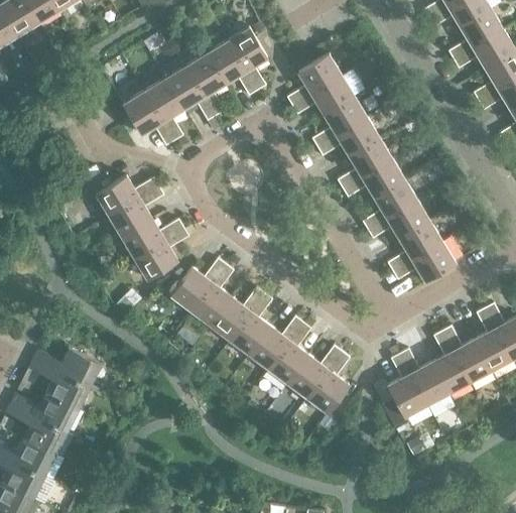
[(0,6),(18,35),(38,23),(23,0),(10,0),(0,6)]
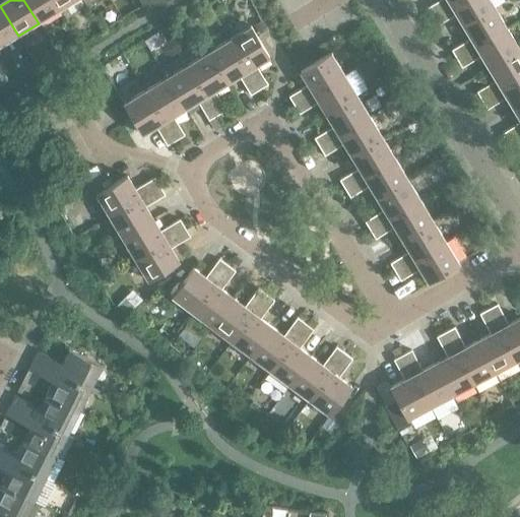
[(23,0),(39,23),(59,10),(52,0),(23,0)]
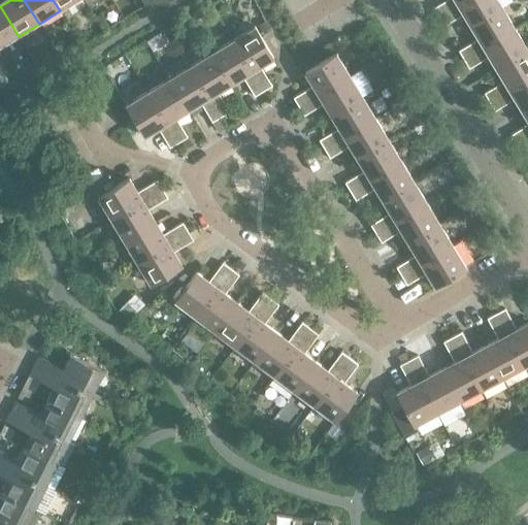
[(53,0),(60,10),(77,0),(53,0)]
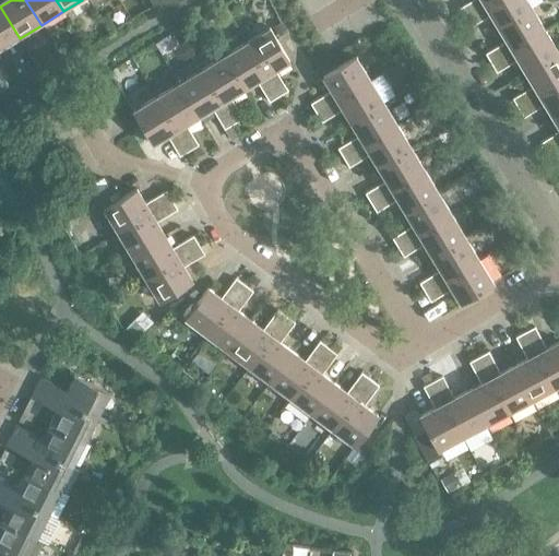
[(478,0),(459,12),(464,21),(498,0),(478,0)]
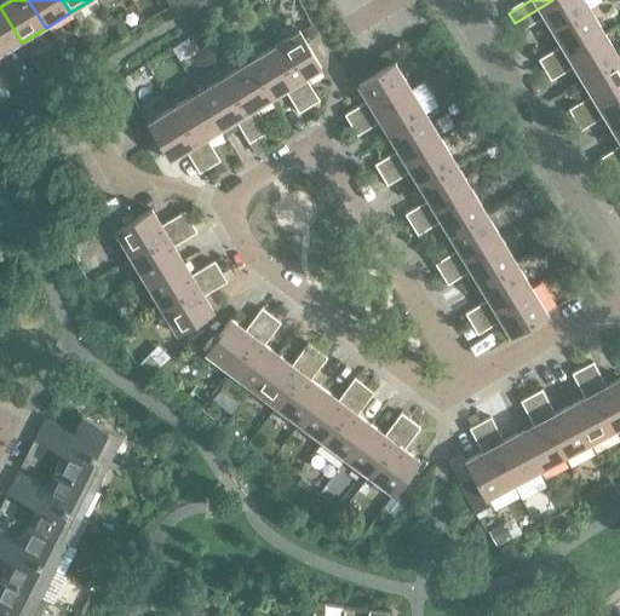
[(580,0),(552,0),(515,23),(521,33),(545,17),(555,33),(589,12),(580,0)]
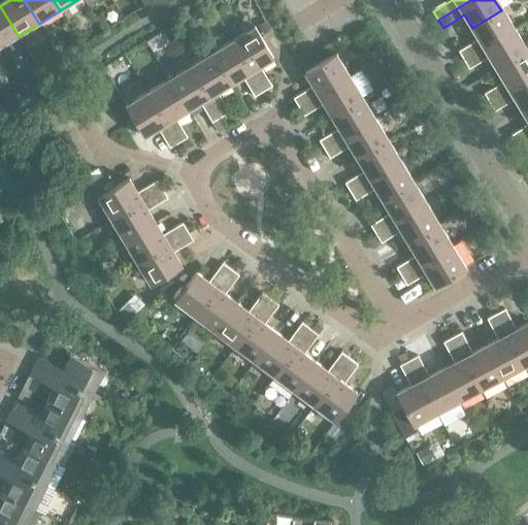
[(0,47),(19,36),(0,6),(0,47)]
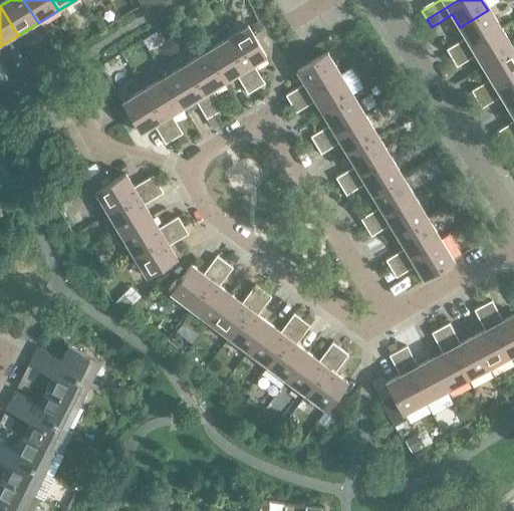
[(500,31),(488,10),(460,27),(467,39),(447,51),(452,60),(500,31)]
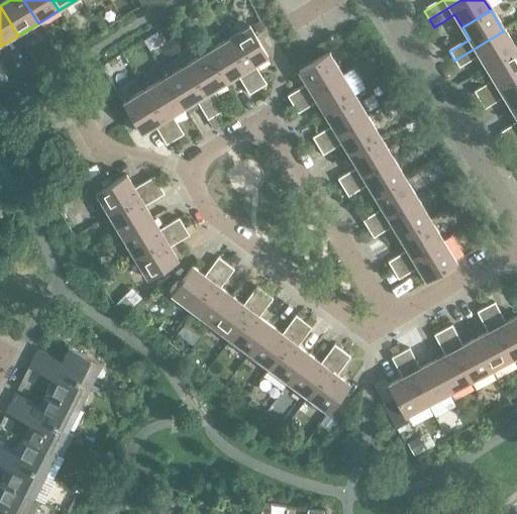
[(249,29),(228,42),(257,91),(266,86),(253,66),(267,58),(249,29)]
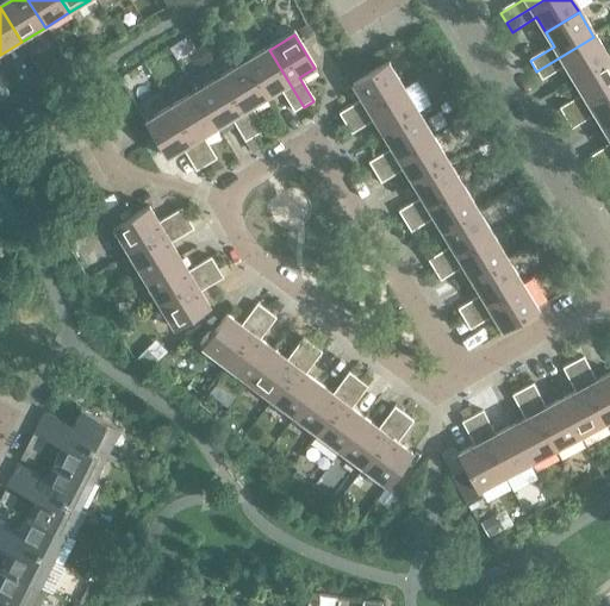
[(593,37),(536,72),(542,81),(566,67),(576,81),(609,61),(593,37)]
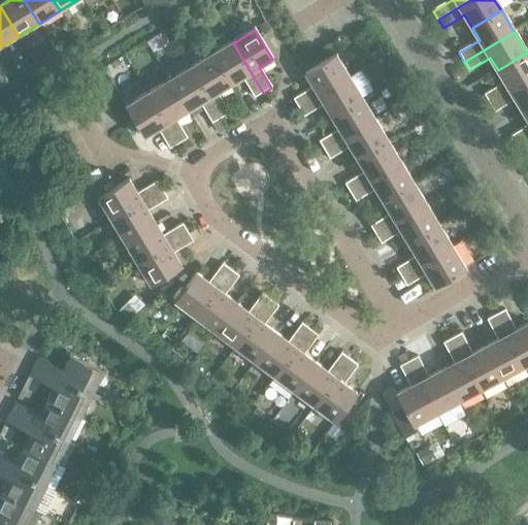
[(211,56),(230,86),(242,77),(255,98),(263,93),(233,43),(211,56)]
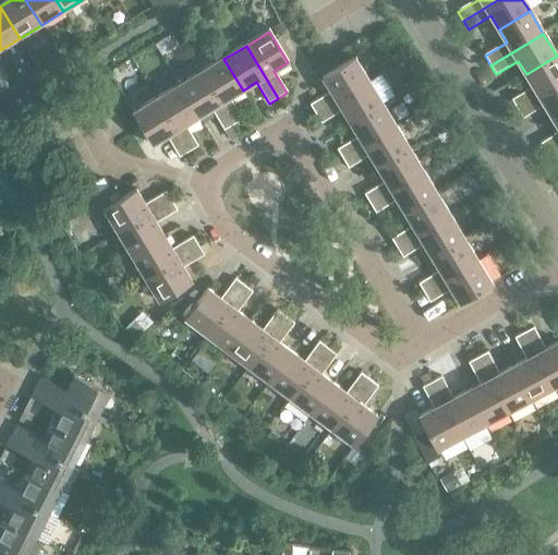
[(391,57),(396,64),(404,59),(400,51),(391,57)]
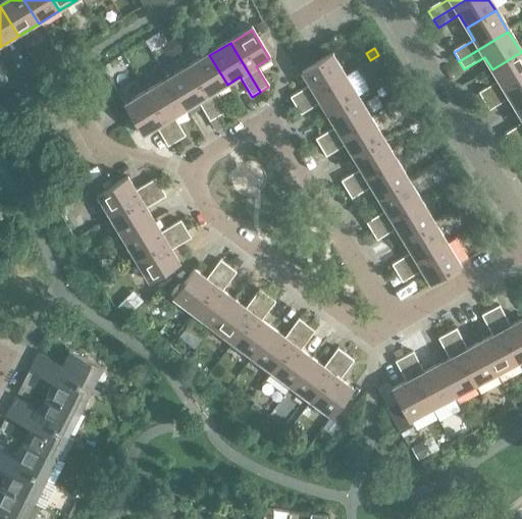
[(521,81),(521,54),(521,52),(492,69),(501,83),(479,95),(484,103),(521,81)]
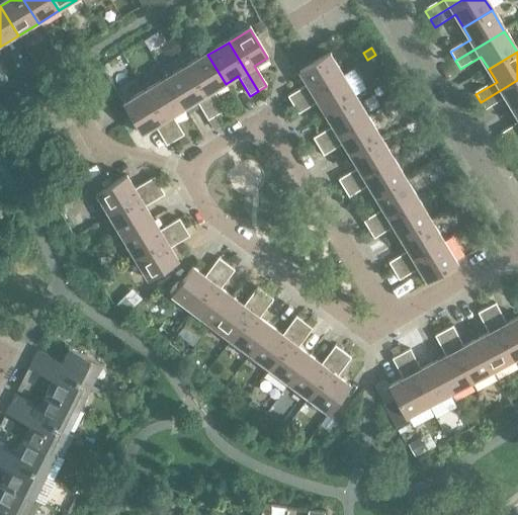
[(207,55),(187,68),(217,116),(225,111),(212,91),(226,84),(207,55)]
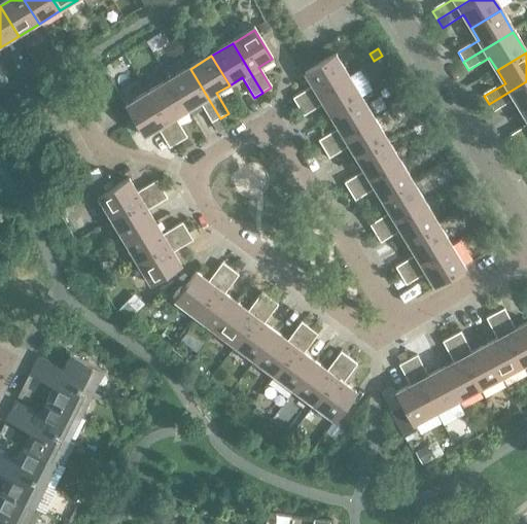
[(294,100),(300,108),(348,78),(335,57),(306,74),(314,88),(294,100)]
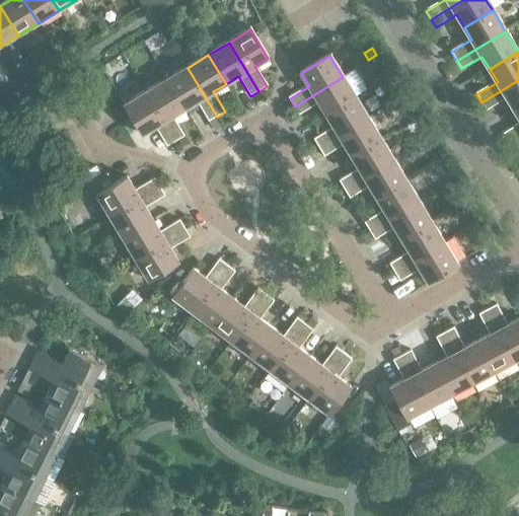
[(166,80),(184,109),(197,101),(209,122),(217,117),(188,68),(166,80)]
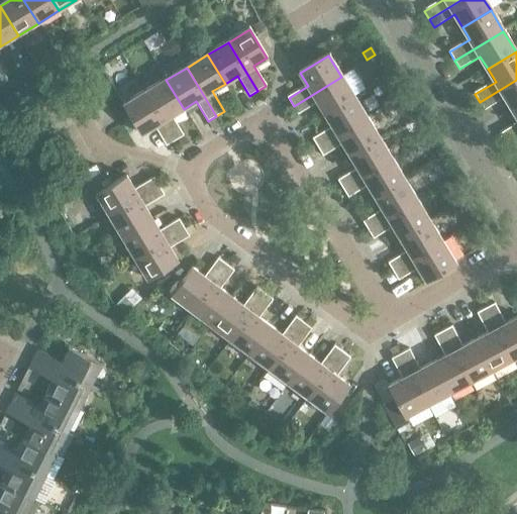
[(354,98),(341,77),(294,106),(299,114),(318,102),(326,115),(354,98)]
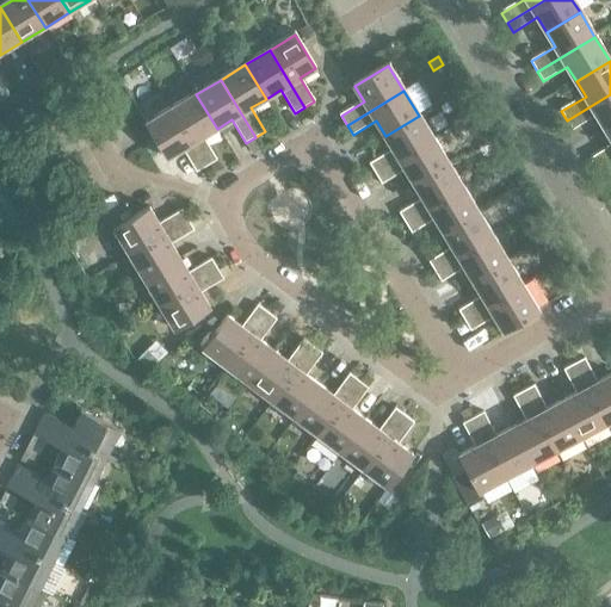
[(196,94),(172,110),(207,167),(217,161),(202,137),(217,129),(196,94)]
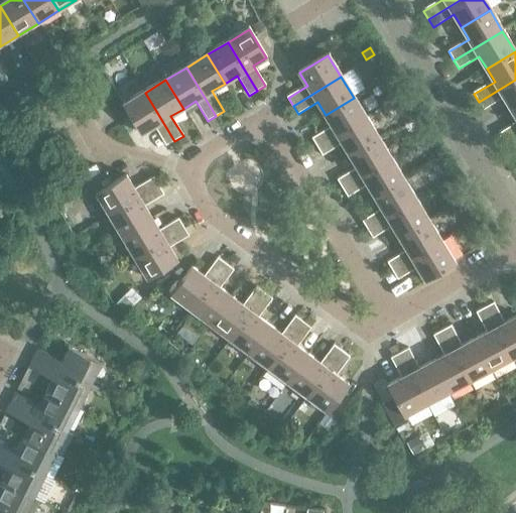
[(515,80),(479,102),(484,111),(504,98),(511,111),(515,107),(515,80)]
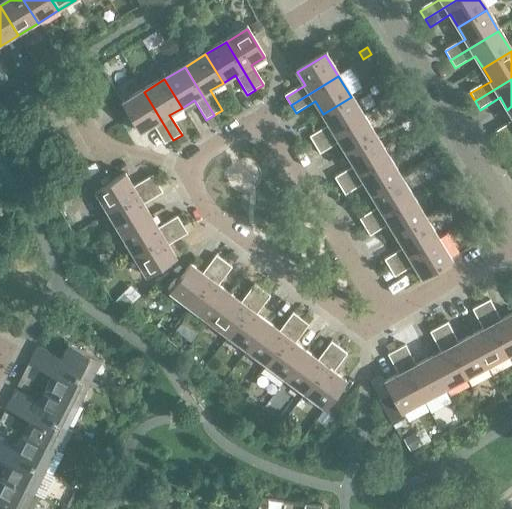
[(123,105),(140,133),(153,125),(165,145),(173,140),(144,92),(123,105)]
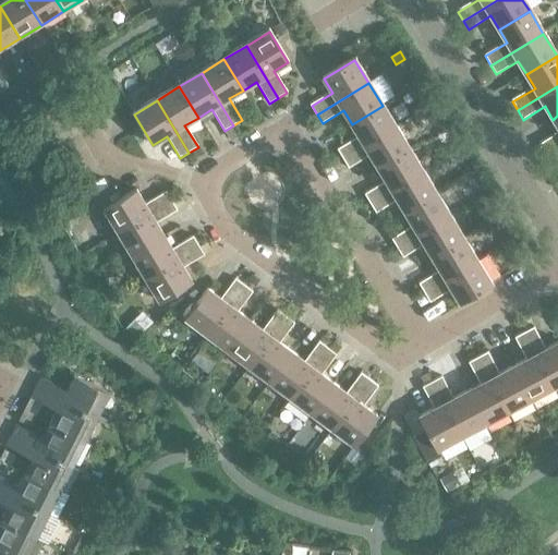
[(396,128),(383,106),(352,124),(360,137),(338,151),(343,159),(396,128)]
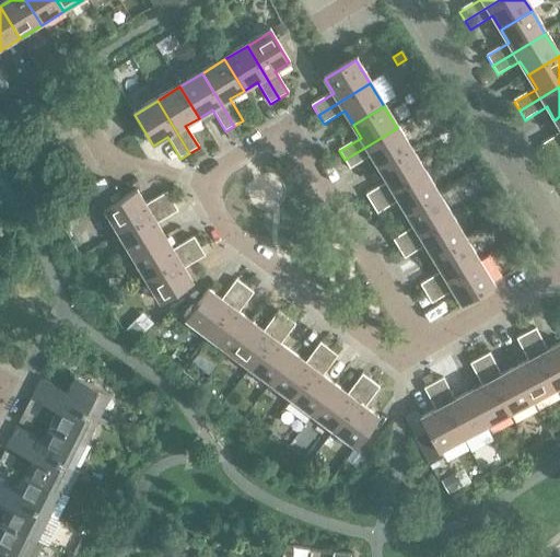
[(559,116),(555,120),(559,128),(559,135),(541,147),(547,155),(559,147),(559,116)]
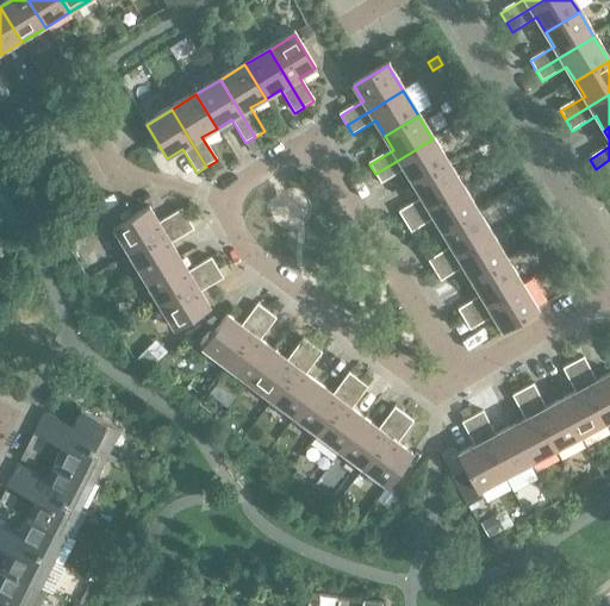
[(260,148),(254,138),(246,143),(251,154),(260,148)]
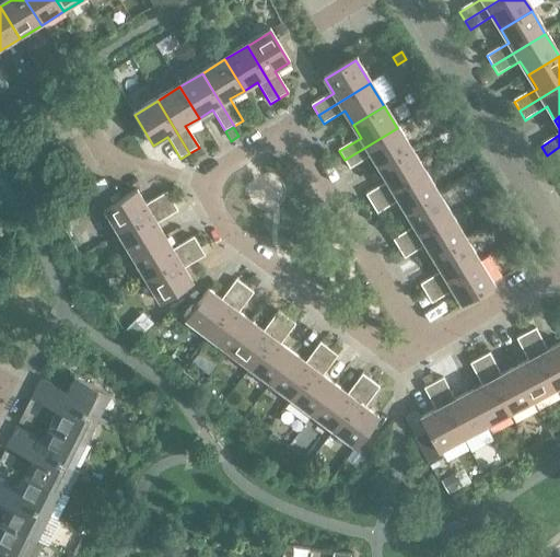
[(372,155),(380,170),(411,151),(397,128),(345,160),(350,169),(372,155)]
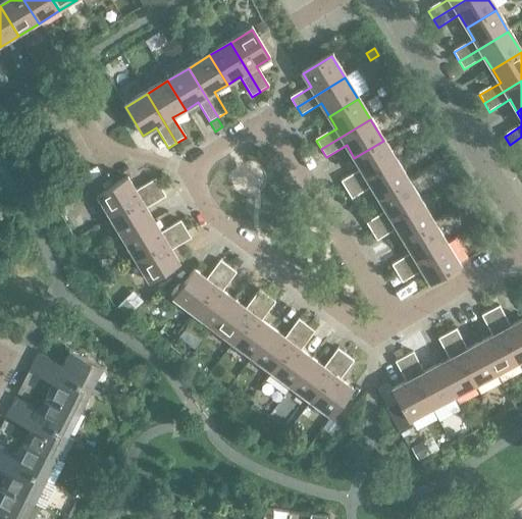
[(521,137),(510,145),(515,153),(521,149),(521,137)]
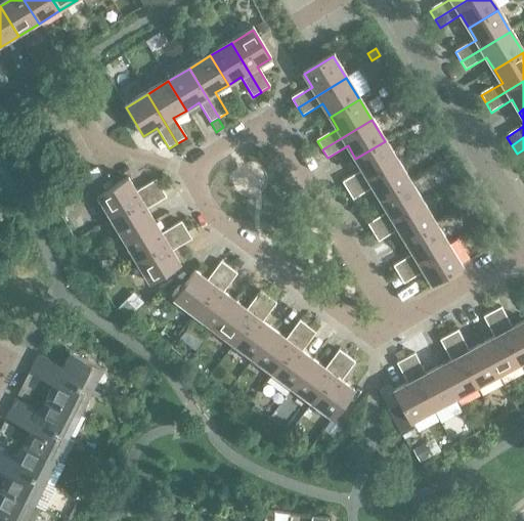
[(397,162),(385,141),(355,159),(363,171),(344,183),(348,191),(397,162)]
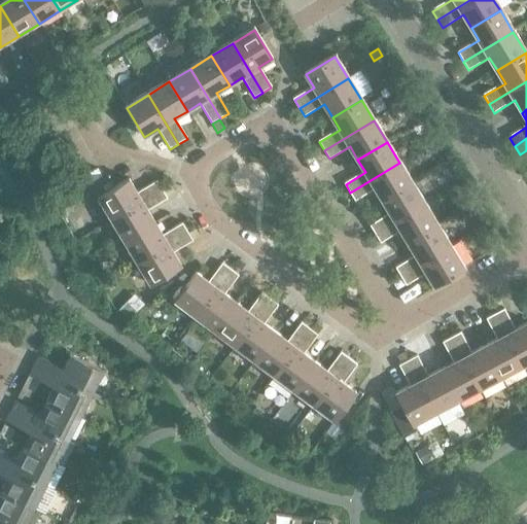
[(412,184),(399,163),(350,193),(355,201),(376,188),(383,202),(412,184)]
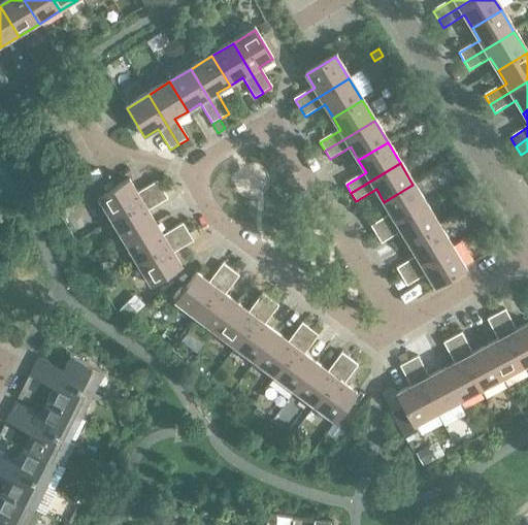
[(112,222),(162,192),(157,184),(137,195),(129,183),(130,183),(129,182),(98,200),(112,222)]
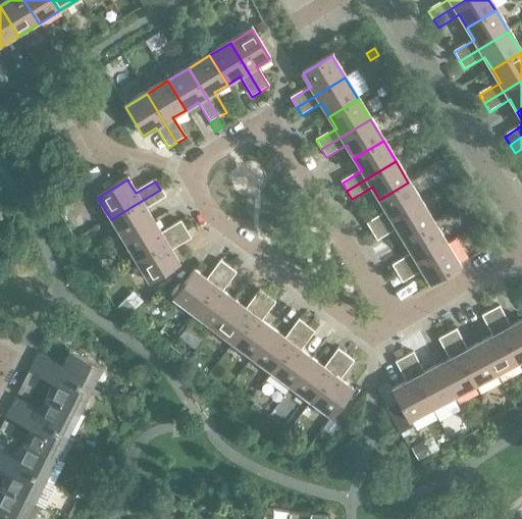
[(421,203),(408,183),(379,200),(387,212),(367,224),(372,232),(421,203)]
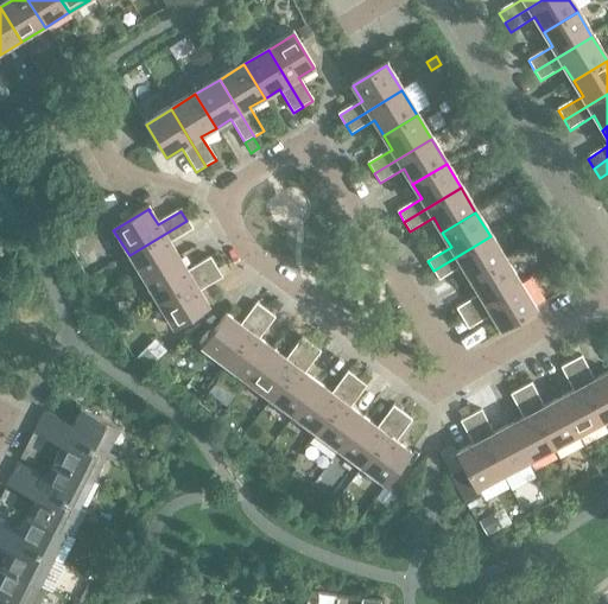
[(130,255),(144,279),(178,259),(169,245),(192,230),(187,221),(130,255)]
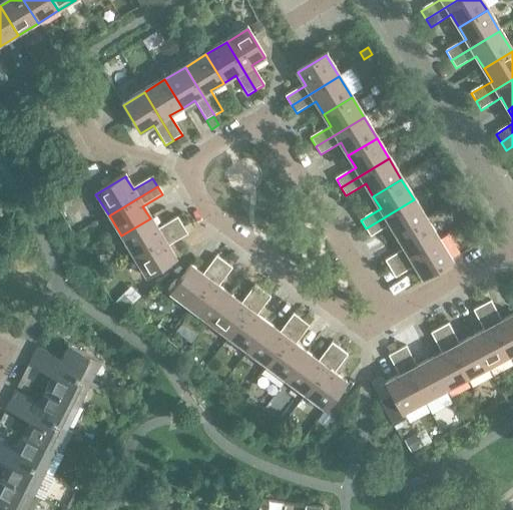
[(426,220),(414,199),(366,228),(371,236),(390,225),(398,237),(426,220)]
